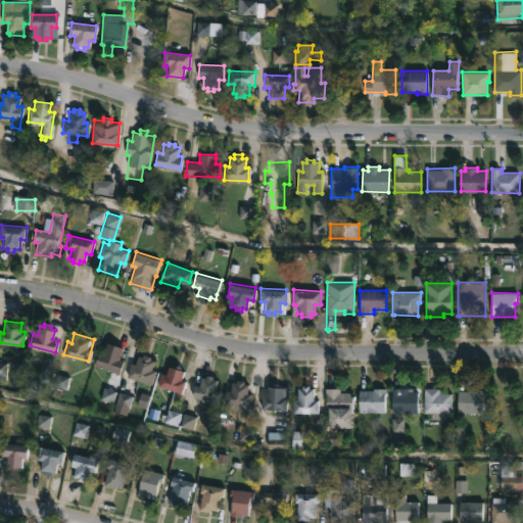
[(121,350),(117,359),(123,361),(119,372),(93,363),(98,351),(102,352),(105,344),(121,350)]
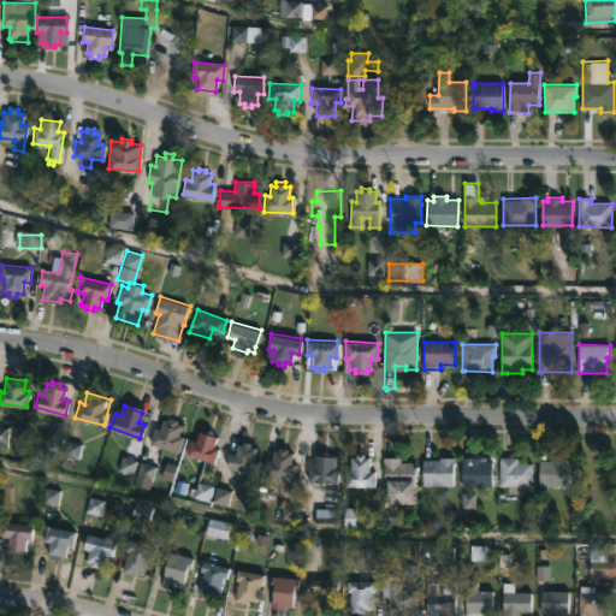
[(178,420),(177,422),(183,424),(179,434),(184,436),(178,452),(149,440),(154,426),(159,428),(163,418),(167,420),(169,415),(178,419),(178,420)]
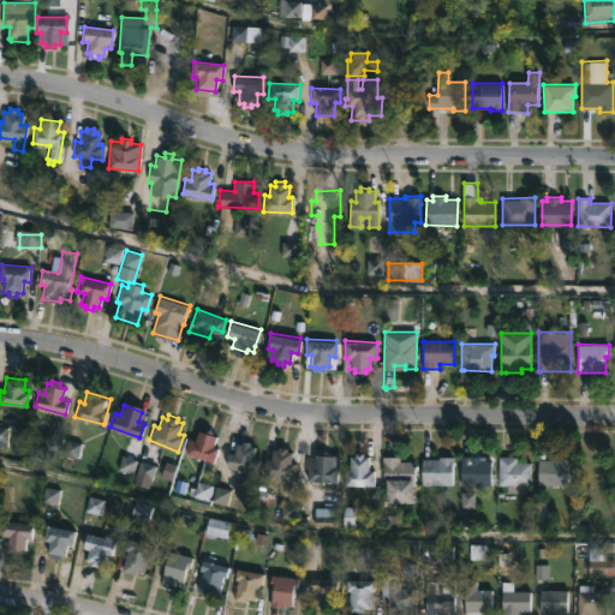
[(213,430),(212,435),(216,436),(213,447),(219,448),(214,463),(185,453),(190,437),(196,440),(198,429),(204,431),(206,428),(213,430)]
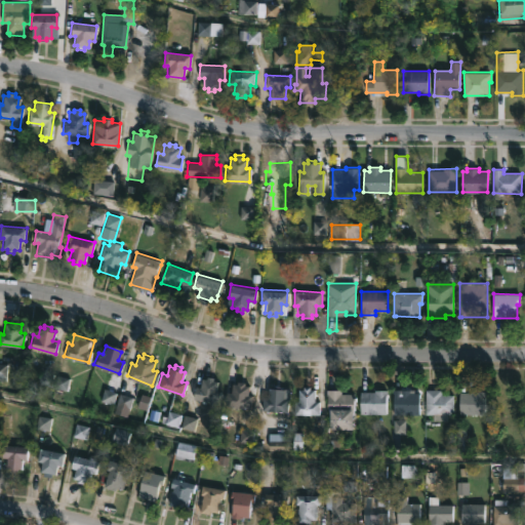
[(214,377),(213,381),(217,382),(215,390),(220,392),(218,403),(194,397),(197,385),(200,386),(202,377),(207,378),(208,375),(214,377)]
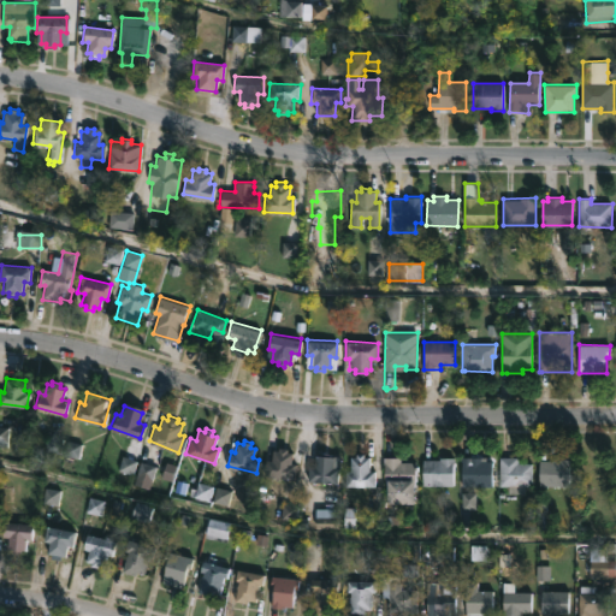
[(286,446),(286,450),(292,451),(291,463),(295,463),(294,478),(262,474),(265,457),(270,458),(272,449),(278,450),(278,445),(286,446)]
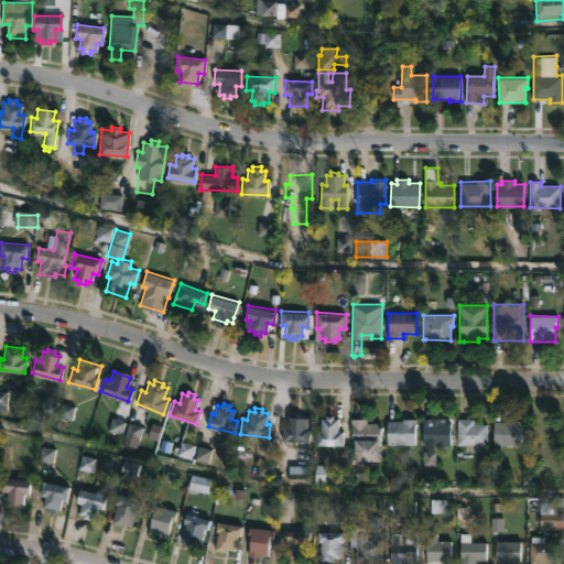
[(339,416),(339,430),(344,430),(344,444),(315,443),(316,430),(322,430),(322,416),(327,416),(327,413),(335,414),(335,416),(339,416)]
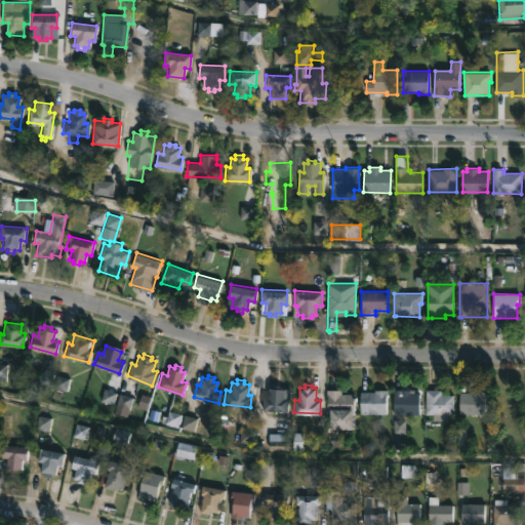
[(289,388),(289,403),(287,403),(287,410),(261,409),(263,396),(268,396),(268,387),(289,388)]
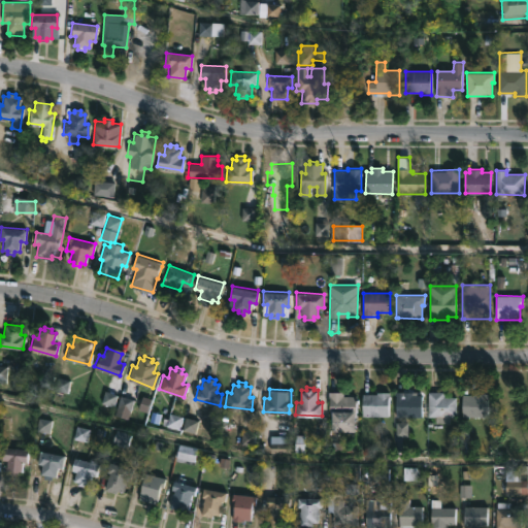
[(344,391),(344,395),(357,395),(356,417),(355,417),(354,431),(343,432),(342,431),(331,430),(331,416),(329,416),(329,391),(344,391)]
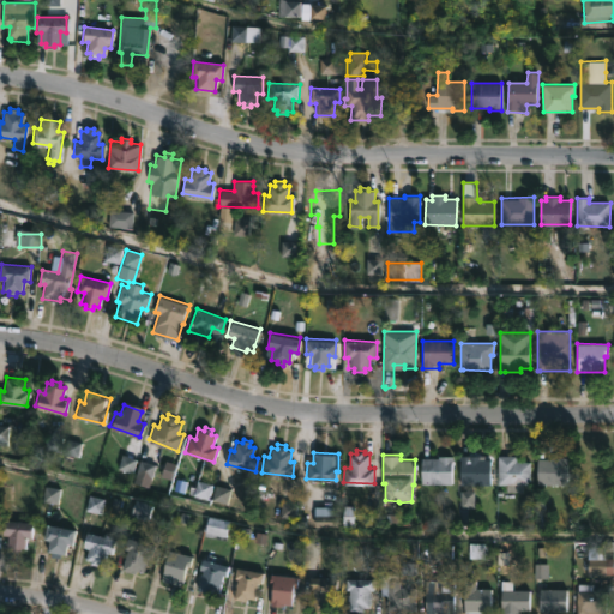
[(452,483),(422,483),(421,457),(452,455),(452,483)]
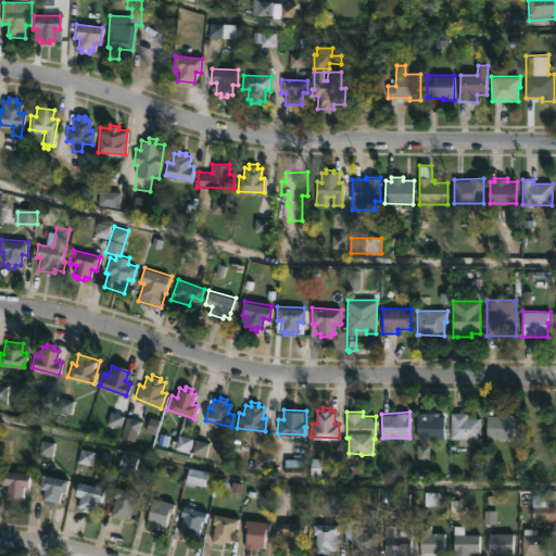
[(445,415),(444,439),(416,438),(417,415),(421,415),(421,412),(438,413),(438,415),(445,415)]
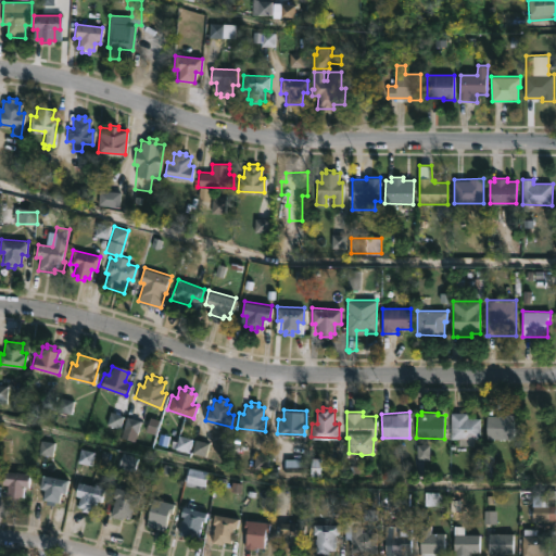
[(468,412),(468,417),(481,417),(481,439),(474,439),(474,445),(459,445),(459,438),(452,438),(452,412),(468,412)]
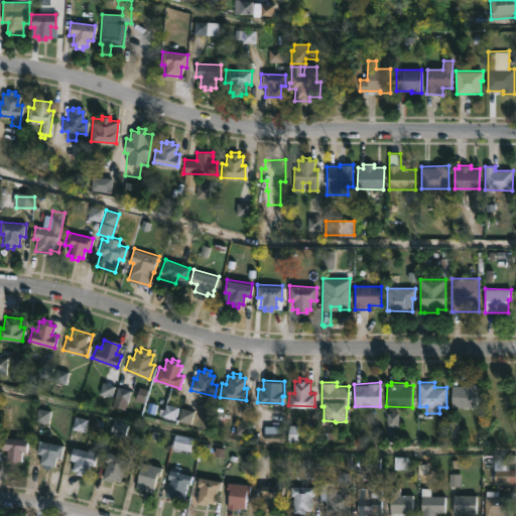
[(500,382),(500,384),(510,384),(510,406),(484,406),(484,387),(490,387),(490,383),(500,382)]
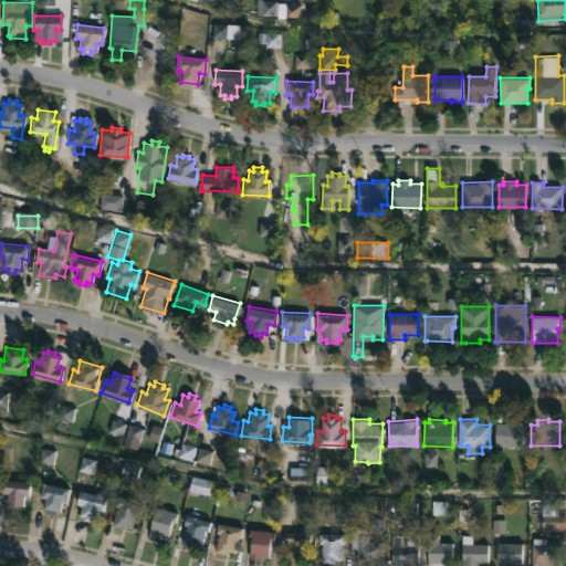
[(522,420),(522,422),(524,422),(523,447),(495,446),(495,422),(510,422),(510,420),(522,420)]
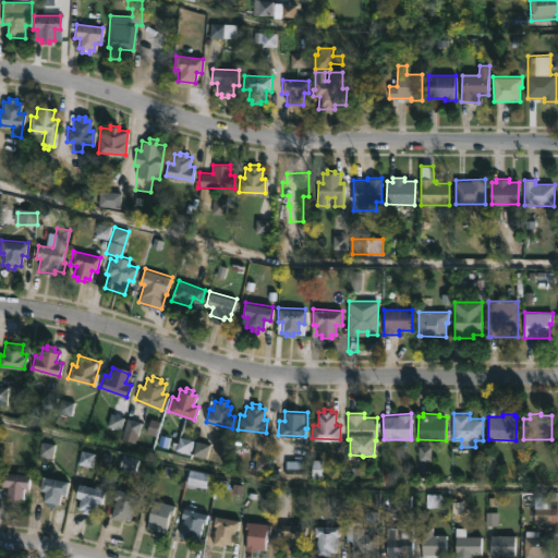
[(214,478),(213,485),(206,484),(205,490),(185,485),(190,469),(208,473),(207,477),(214,478)]
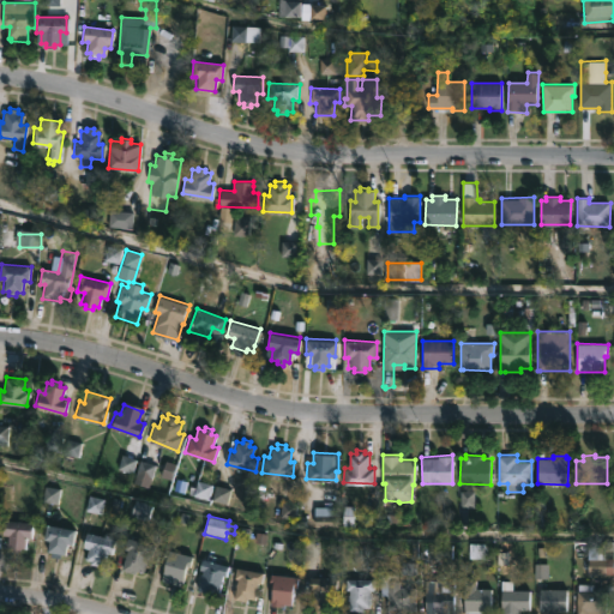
[(32,521),(31,536),(25,535),(24,546),(22,546),(22,549),(11,548),(11,546),(6,546),(7,534),(1,534),(2,518),(32,521)]
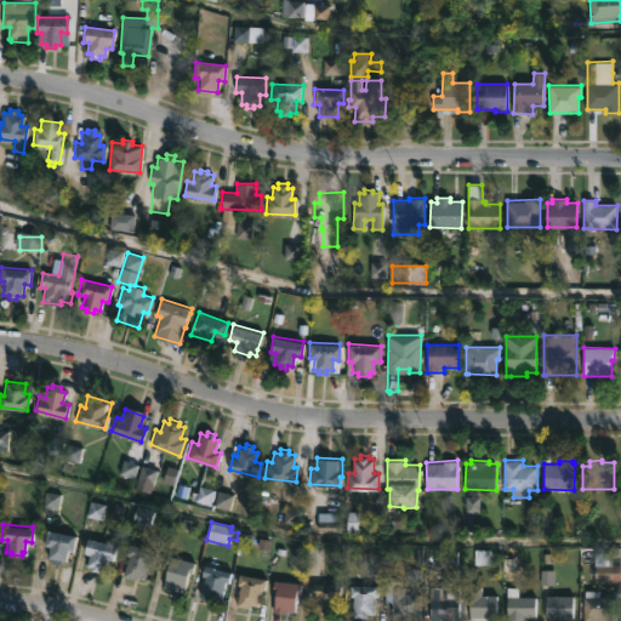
[(75,535),(73,550),(67,550),(66,560),(58,559),(58,562),(51,560),(52,558),(46,557),(49,546),(44,545),(46,529),(75,535)]
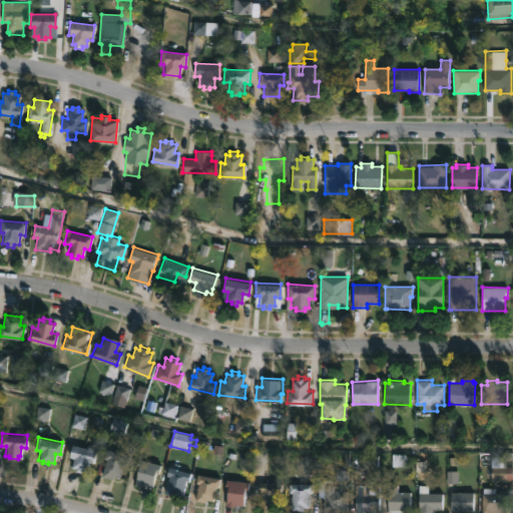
[(96,451),(93,463),(88,462),(86,470),(81,469),(80,471),(70,467),(72,459),(69,458),(72,445),(96,451)]
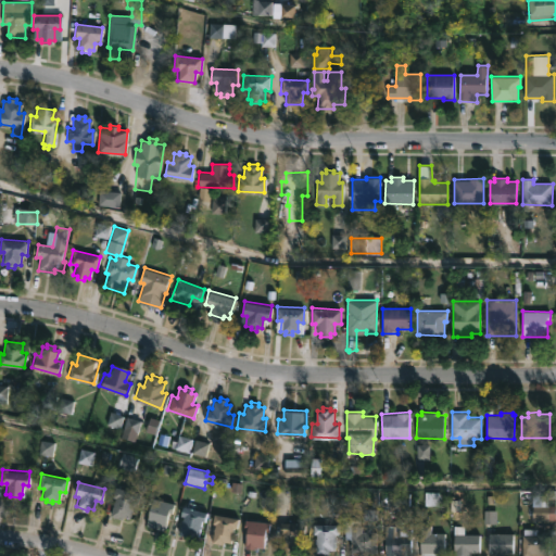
[(138,493),(136,503),(133,502),(128,517),(121,515),(119,518),(110,515),(115,496),(112,495),(115,487),(138,493)]
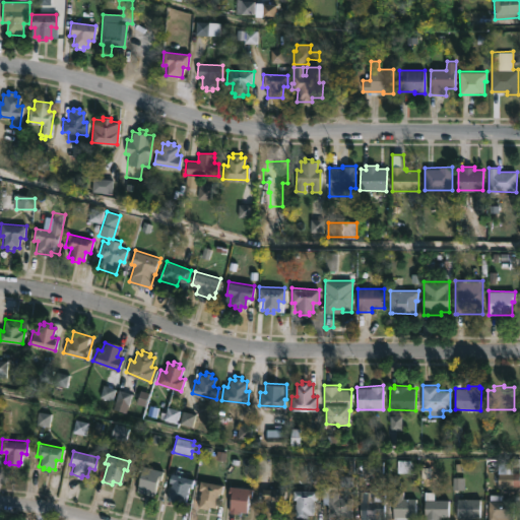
[(512,462),(513,472),(519,471),(519,485),(499,486),(498,462),(512,462)]
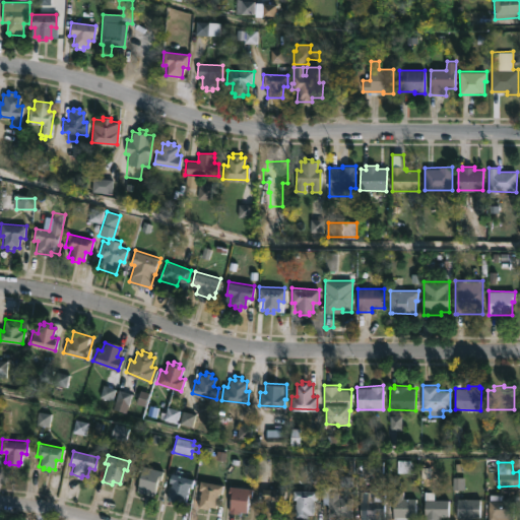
[(163,470),(159,479),(158,478),(153,497),(135,492),(141,472),(138,472),(140,464),(163,470)]
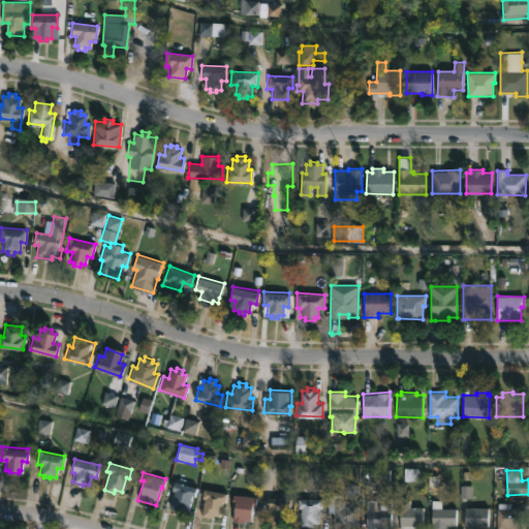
[(196,487),(193,496),(191,495),(187,511),(169,507),(174,490),(170,490),(174,480),(196,487)]
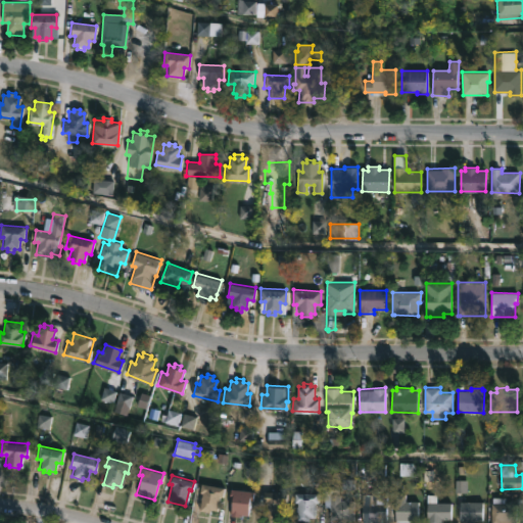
[(224,488),(222,496),(220,495),(217,511),(210,509),(209,512),(197,510),(201,492),(199,491),(201,482),(224,487),(224,488)]
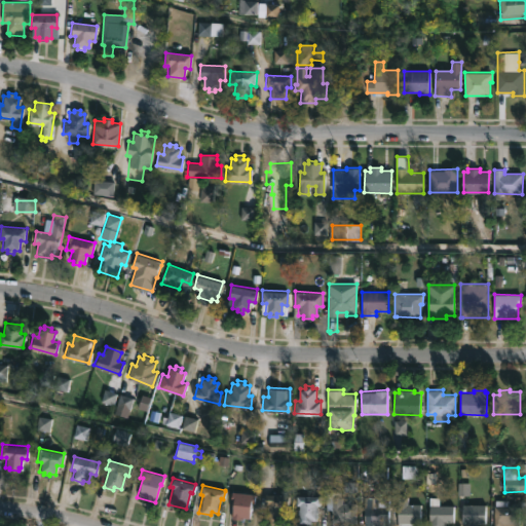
[(318,490),(320,504),(317,504),(317,506),(317,512),(320,512),(320,520),(311,520),(311,523),(299,523),(298,510),(299,510),(299,504),(296,504),(296,490),(302,490),(302,495),(313,495),(313,490),(318,490)]
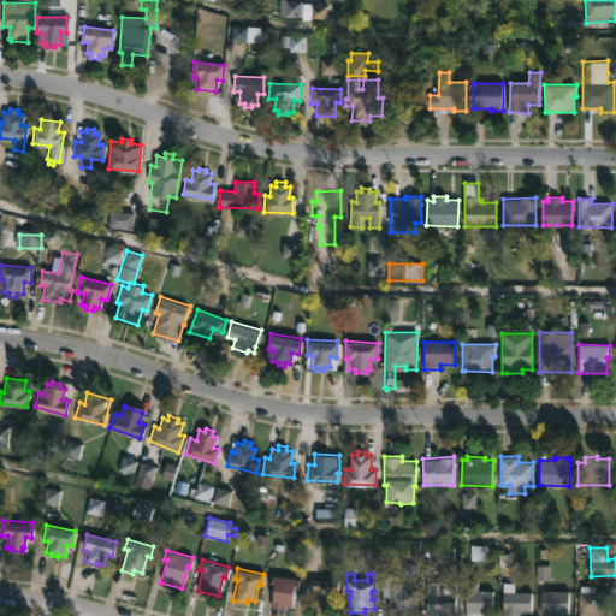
[(298,578),(297,588),(294,588),(292,606),(285,605),(285,608),(271,606),(272,586),(270,586),(271,575),(298,578)]
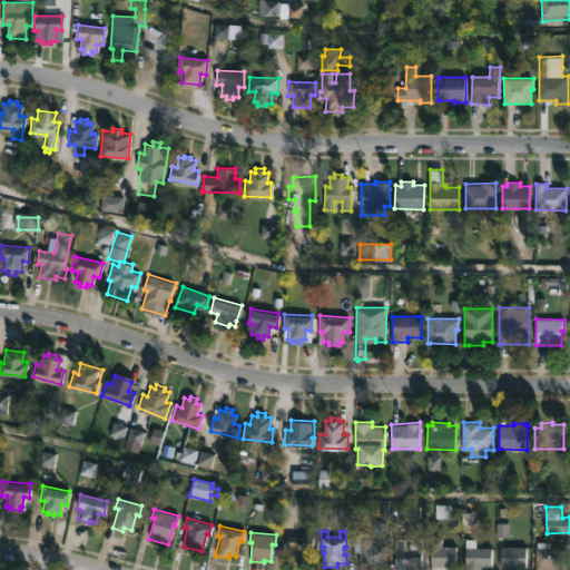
[(369,532),(371,544),(384,544),(385,567),(367,567),(367,569),(360,569),(360,551),(353,551),(353,532),(369,532)]
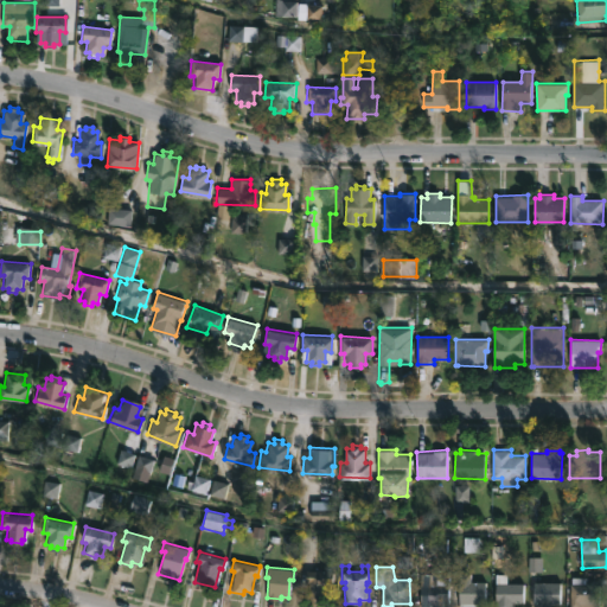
[(333,570),(333,583),(331,583),(330,601),(307,601),(307,582),(305,581),(306,570),(333,570)]
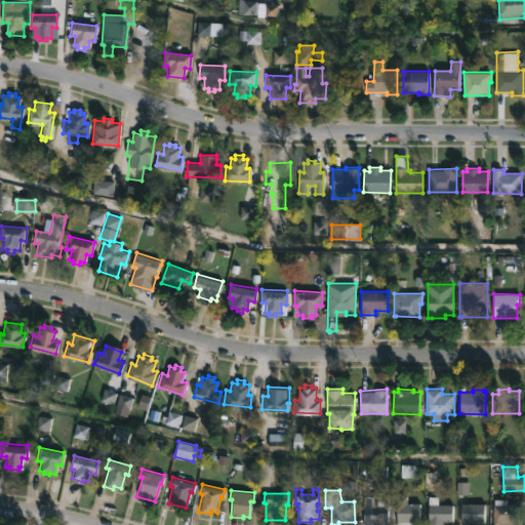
[(419,502),(418,521),(412,521),(412,524),(404,524),(397,524),(397,520),(396,520),(397,494),(408,494),(407,501),(419,502)]
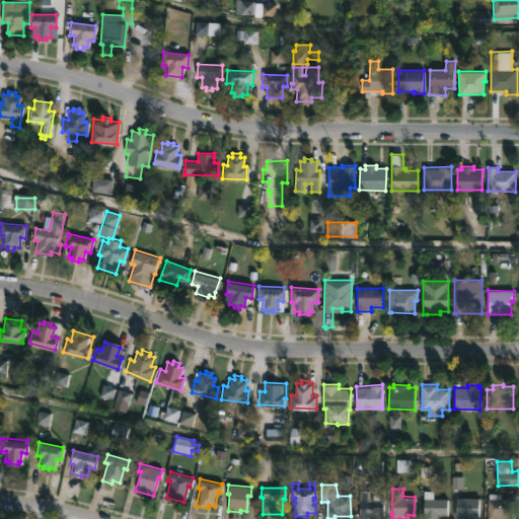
[(359,516),(359,490),(383,490),(383,514),(374,514),(374,516),(359,516)]
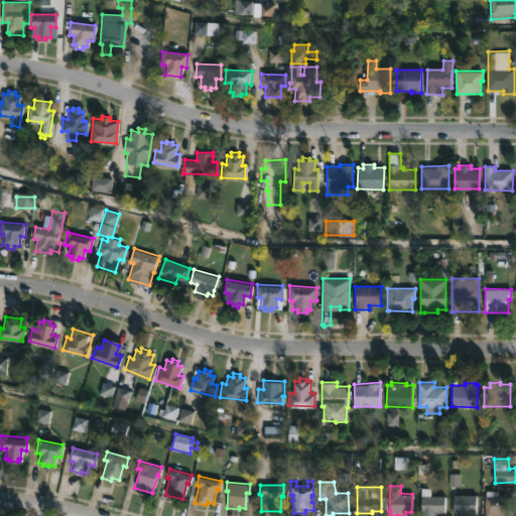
[(496,490),(496,497),(509,496),(510,515),(484,515),(484,496),(486,496),(486,490),(496,490)]
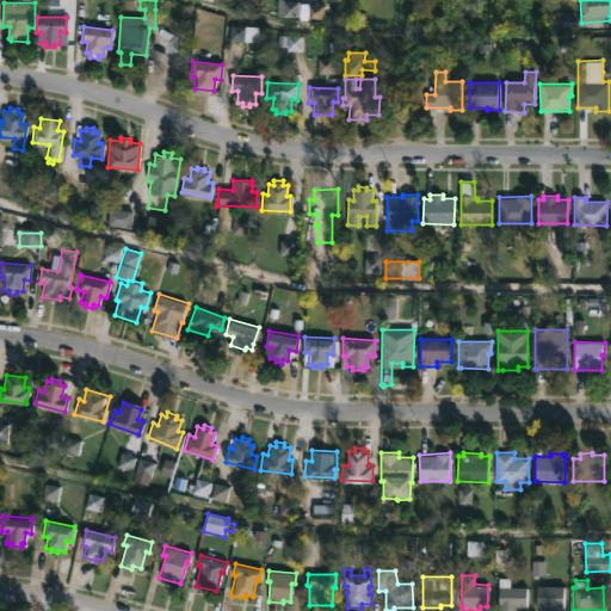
[(565,586),(563,609),(544,610),(544,609),(536,609),(537,585),(565,586)]
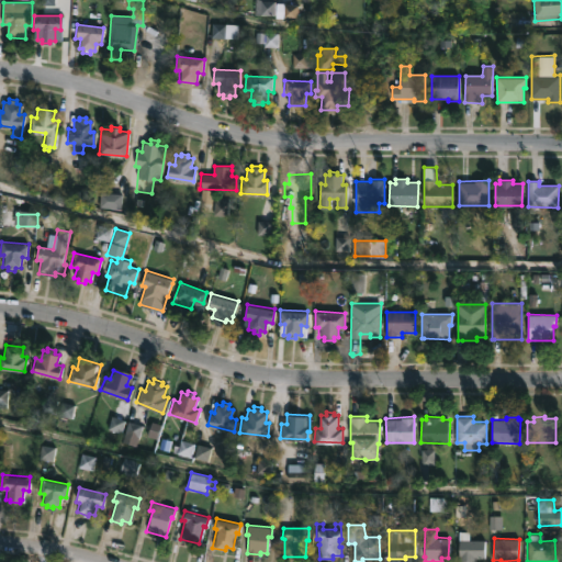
[(475,557),(475,561),(459,561),(459,539),(484,540),(485,557),(475,557)]
